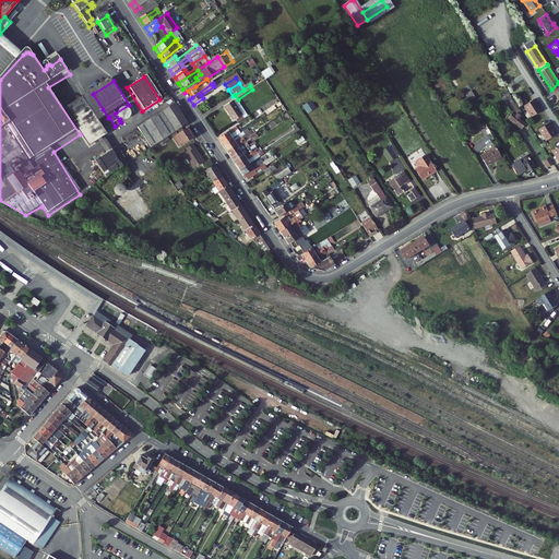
[(216,90),(214,86),(201,95),(203,98),(216,90)]
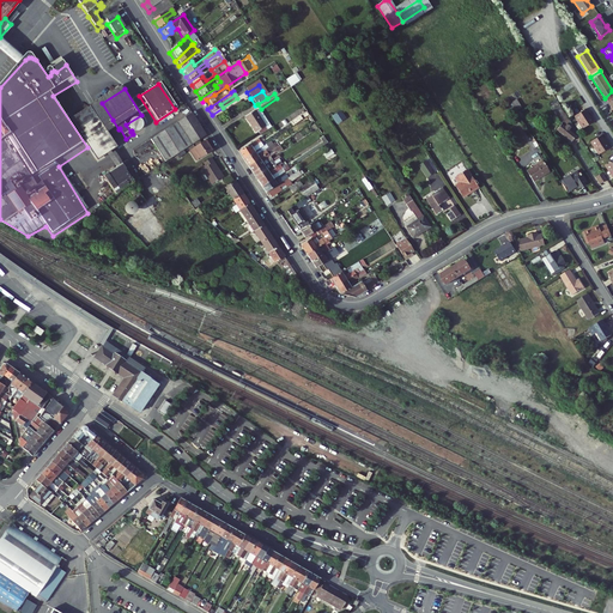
[(511,102),(517,110),(523,107),(517,98),(511,102)]
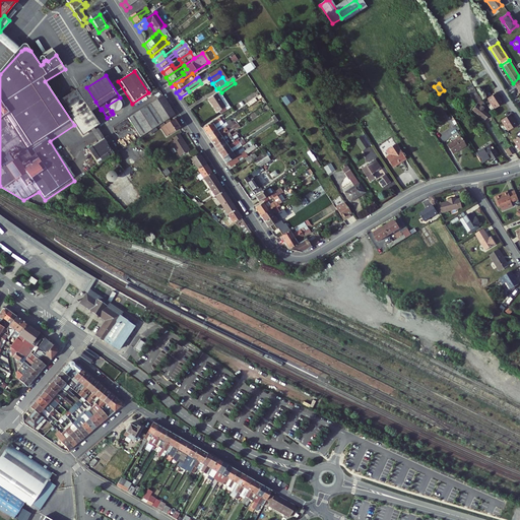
[(78,92),(87,107),(92,115),(101,110),(95,102),(86,87),(78,92)]
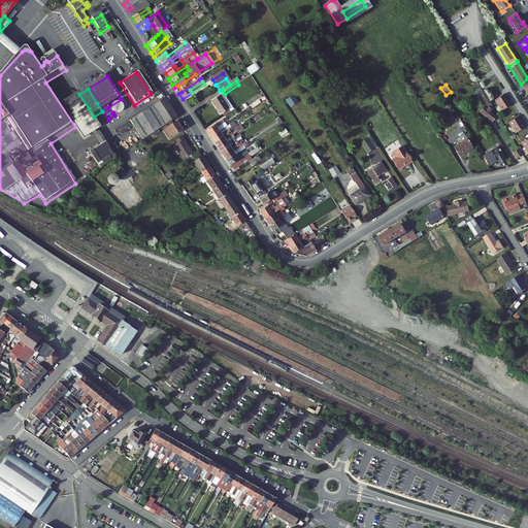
[(89,108),(79,94),(66,102),(75,116),(71,118),(76,126),(80,124),(87,132),(88,131),(92,138),(103,131),(94,117),(89,108)]
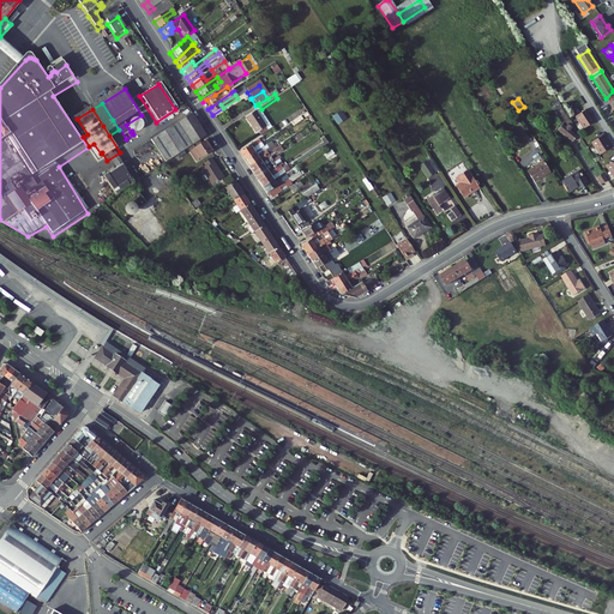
[(594,125),(585,112),(575,119),(583,132),(594,125)]
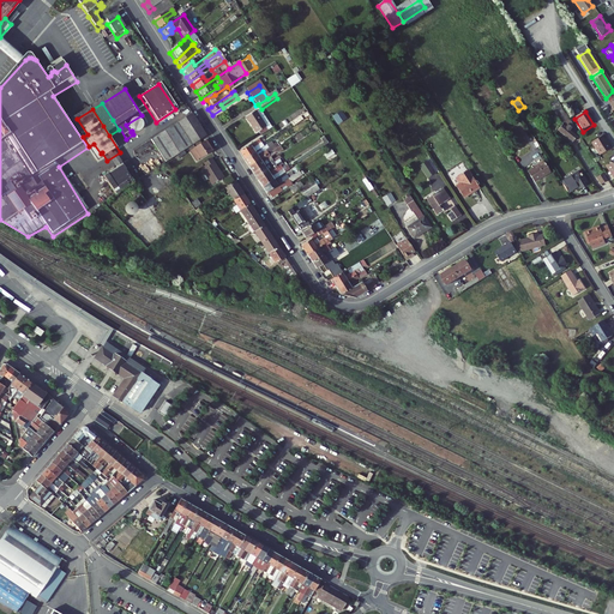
[(256,134),(258,133),(260,138),(272,130),(260,113),(257,115),(256,114),(247,120),(256,134)]
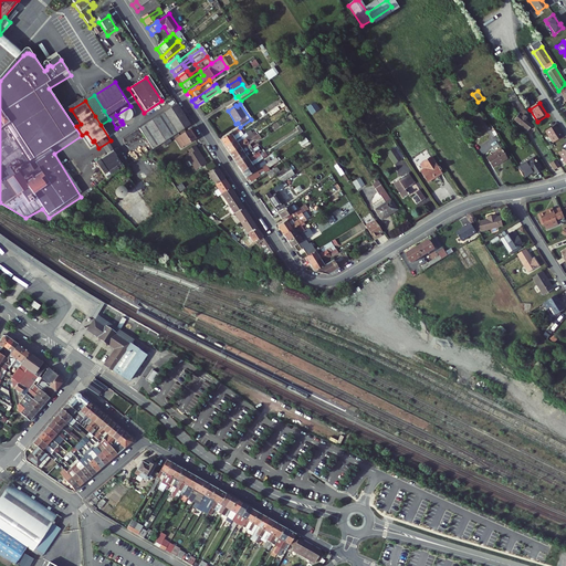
[(305,111),(311,117),(317,113),(313,106),(305,111)]
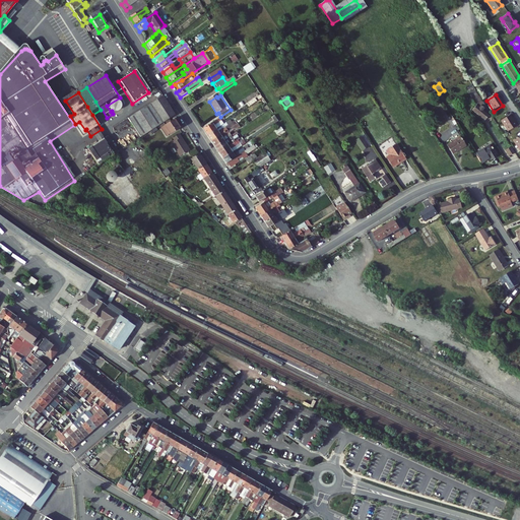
[(175,118),(163,99),(151,106),(164,125),(165,125),(170,122),(175,118)]
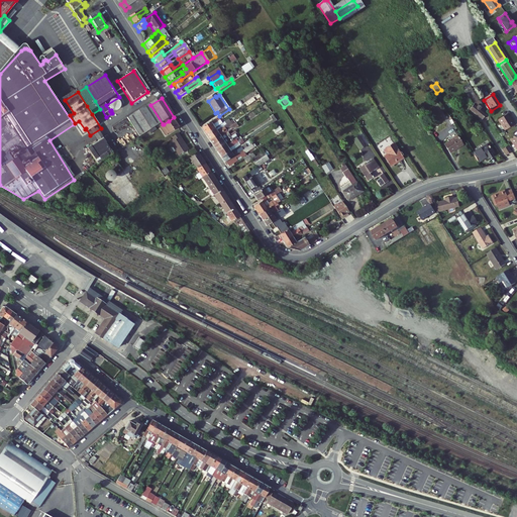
[(74,113),(65,100),(62,102),(70,115),(74,113)]
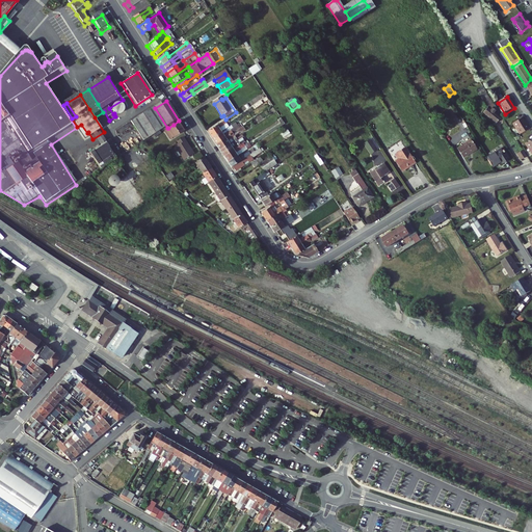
[(255,112),(263,107),(261,103),(253,109),(255,112)]
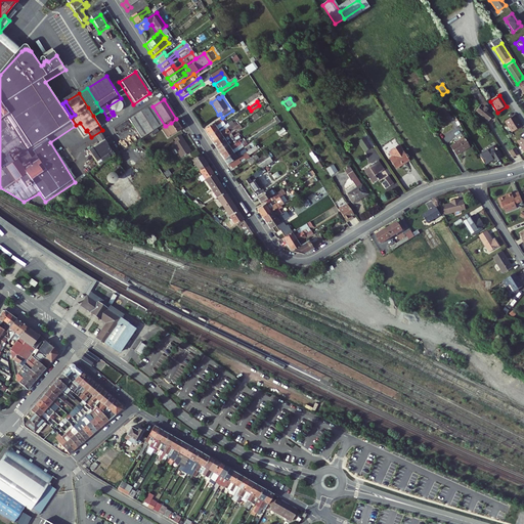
[(484,101),(477,114),(489,124),(493,119),(486,113),(489,108),(484,101)]
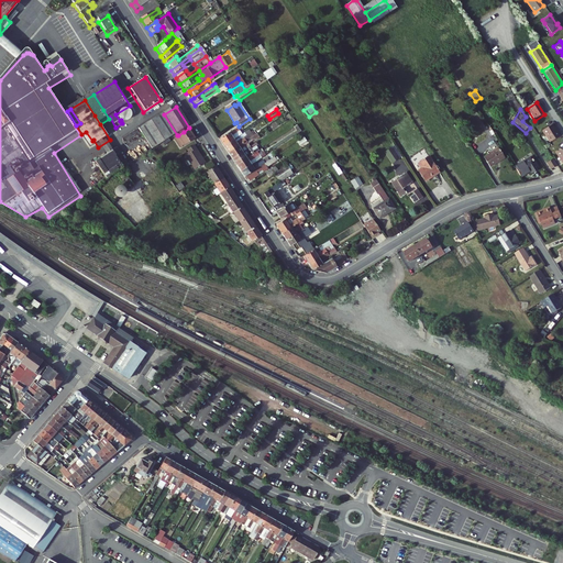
[(177,135),(164,114),(136,132),(150,154),(177,135)]
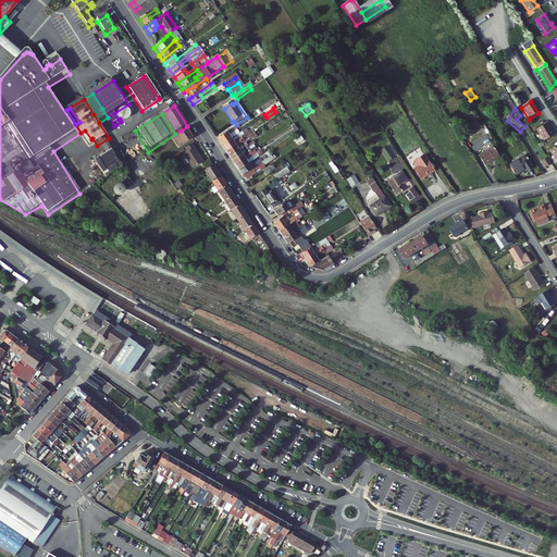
[(536,132),(543,143),(554,136),(546,125),(536,132)]
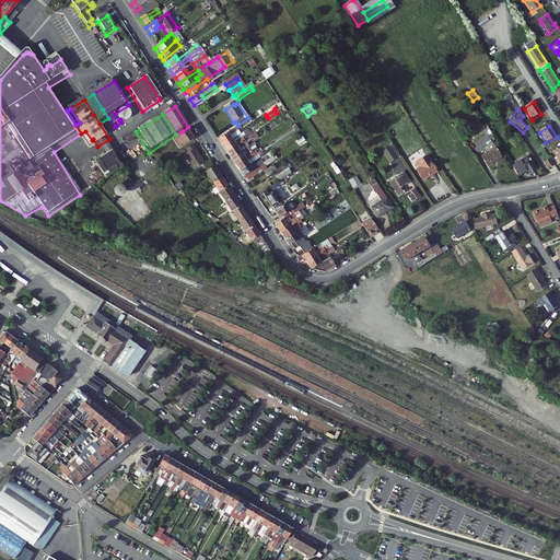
[(493,138),(487,128),(483,130),(489,140),(493,138)]
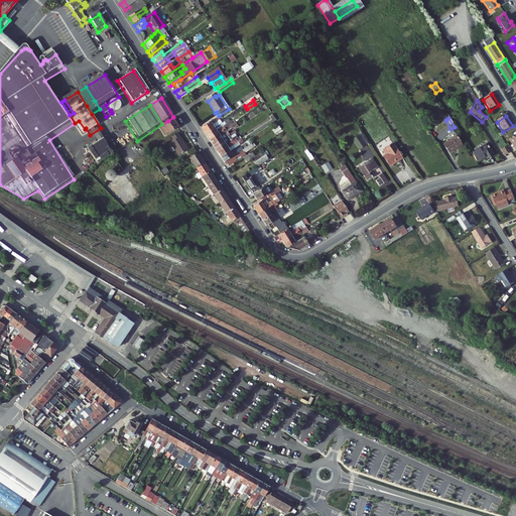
[(223,125),(218,119),(201,130),(206,137),(216,130),(223,125)]
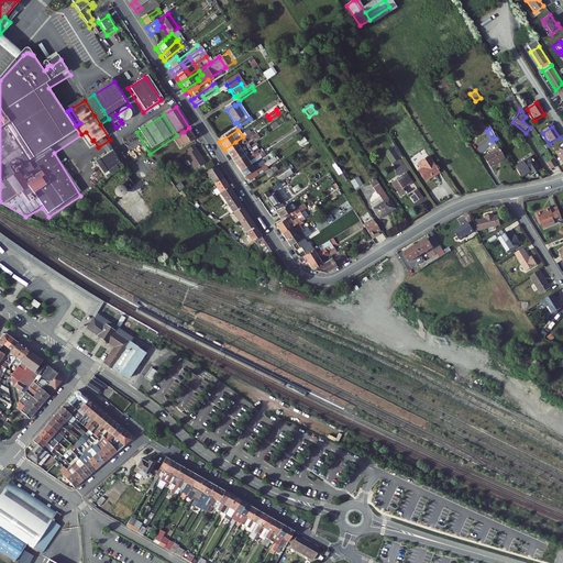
[(92,141),(86,132),(81,134),(92,151),(98,147),(94,140),(92,141)]
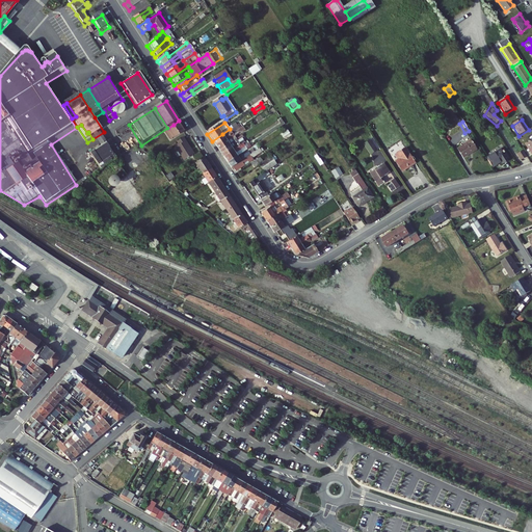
[(168,128),(171,133),(167,136),(170,141),(176,138),(177,140),(185,134),(179,126),(176,128),(174,125),(168,128)]
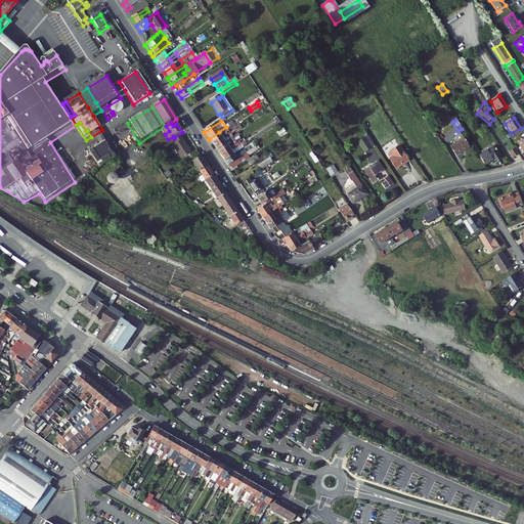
[(231,127),(230,125),(226,127),(219,132),(209,139),(212,145),(233,130),(239,126),(237,123),(231,127)]
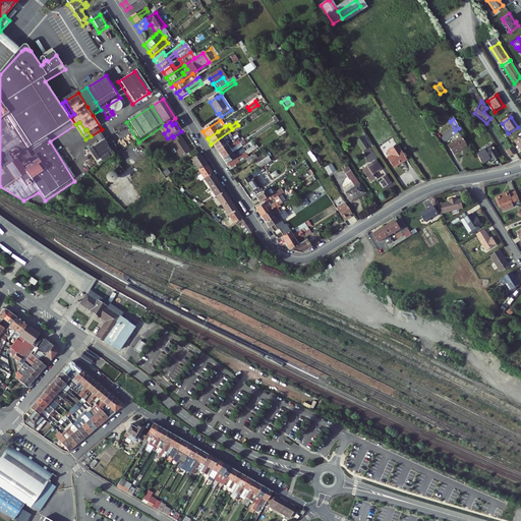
[(238,125),(232,129),(211,145),(215,150),(229,140),(235,136),(233,133),(242,127),(240,124),(238,125)]
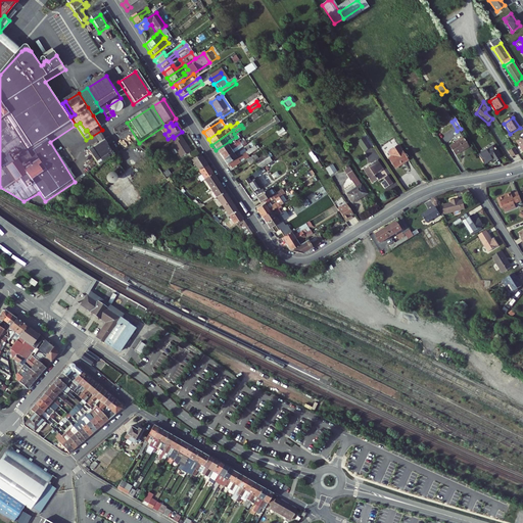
[(192,153),(182,138),(172,144),(182,160),(192,153)]
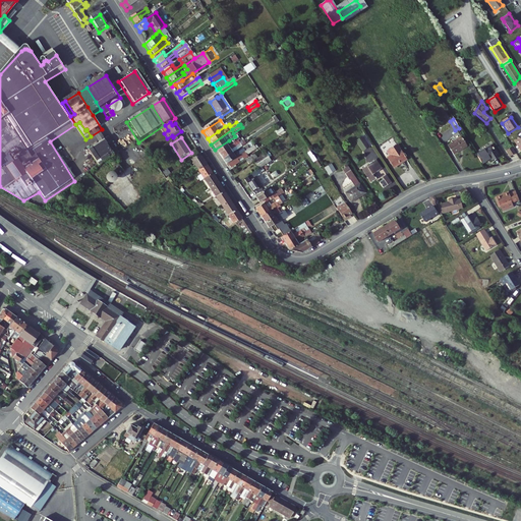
[(361,143),(364,141),(362,137),(356,141),(363,152),(365,150),(361,143)]
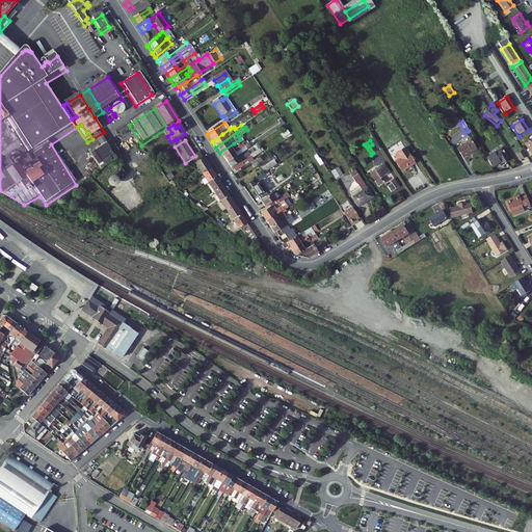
[(121,159),(110,142),(106,145),(116,162),(121,159)]
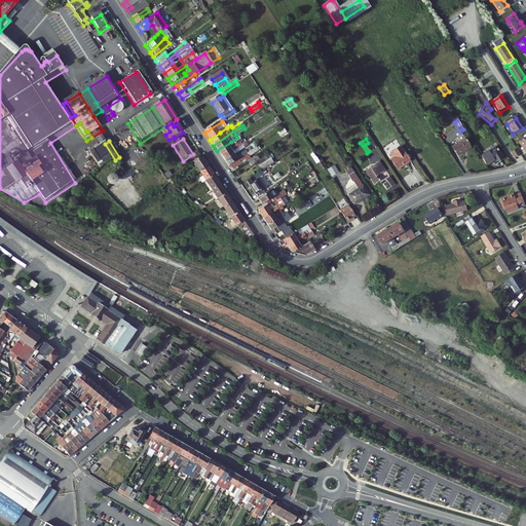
[(241,141),(233,146),(231,142),(217,151),(221,157),(241,144),(243,143),(241,141)]
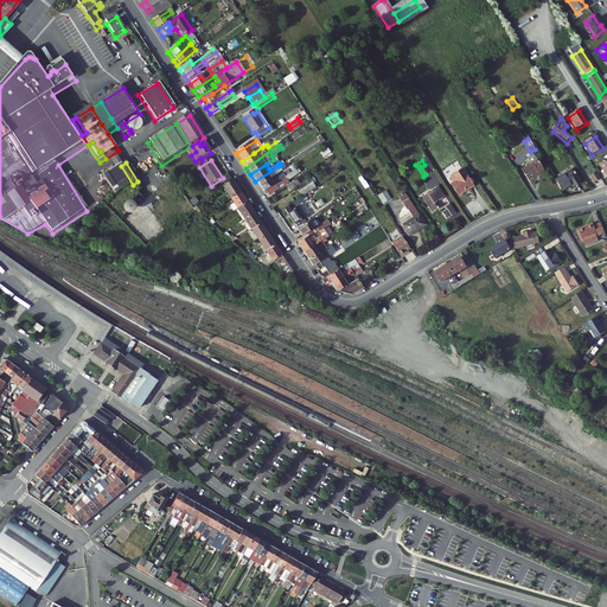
[(544,176),(537,165),(523,174),(530,185),(544,176)]
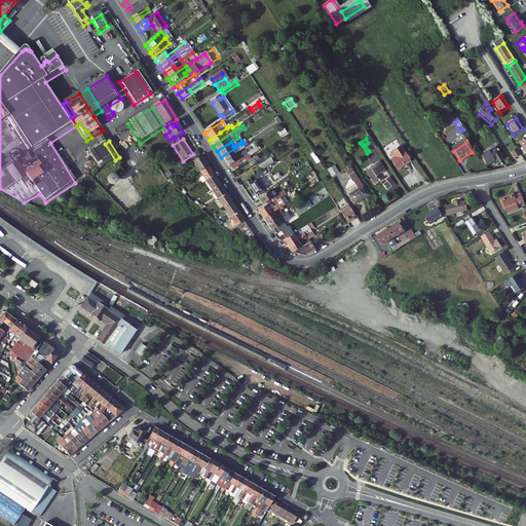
[(115,160),(105,144),(89,153),(100,171),(115,160)]
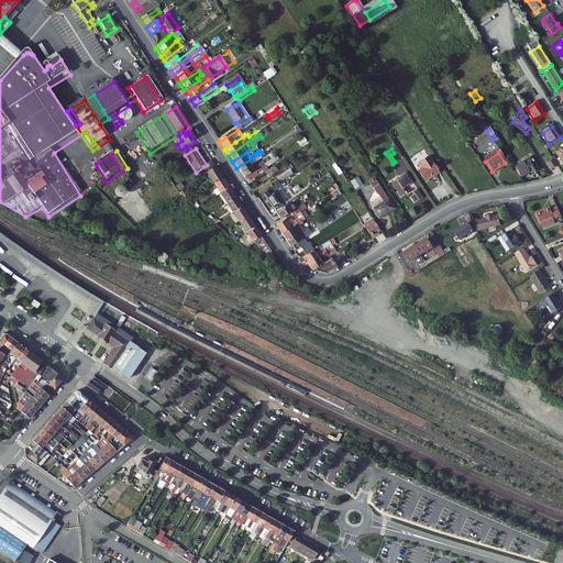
[(250,165),(261,157),(258,154),(236,168),(241,175),(252,167),(250,165)]
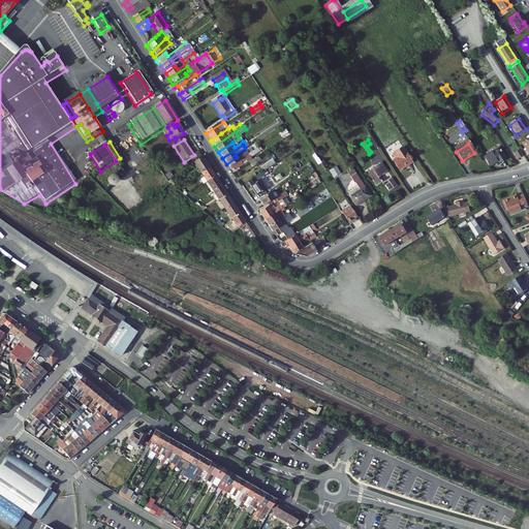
[(237,157),(246,151),(245,148),(235,155),(237,157)]
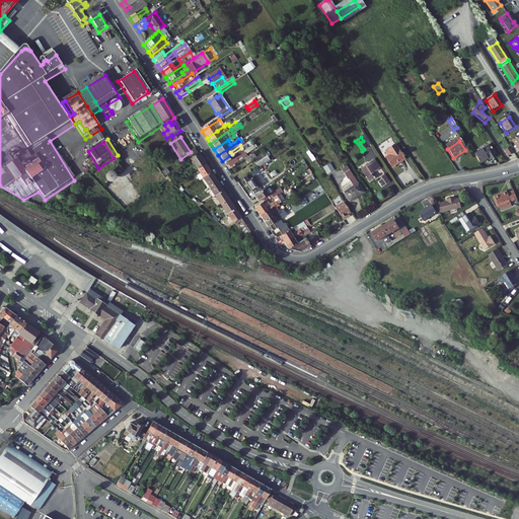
[(401,154),(395,145),(386,151),(390,156),(386,159),(392,168),(404,160),(403,158),(405,156),(403,153),(401,154)]
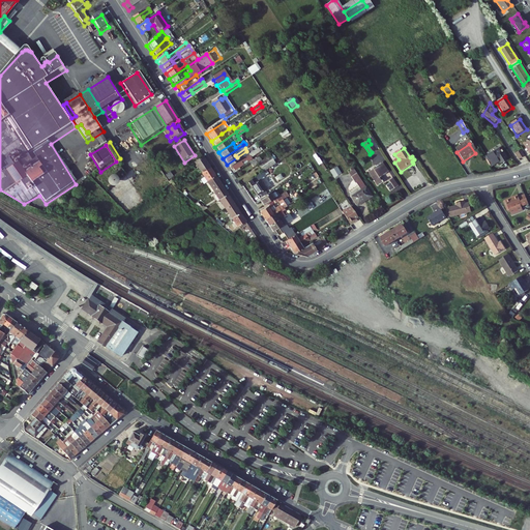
[(239,171),(253,163),(252,159),(261,153),(259,150),(256,151),(249,156),(249,157),(233,170),(234,172),(233,173),(235,176),(240,172),(239,171)]
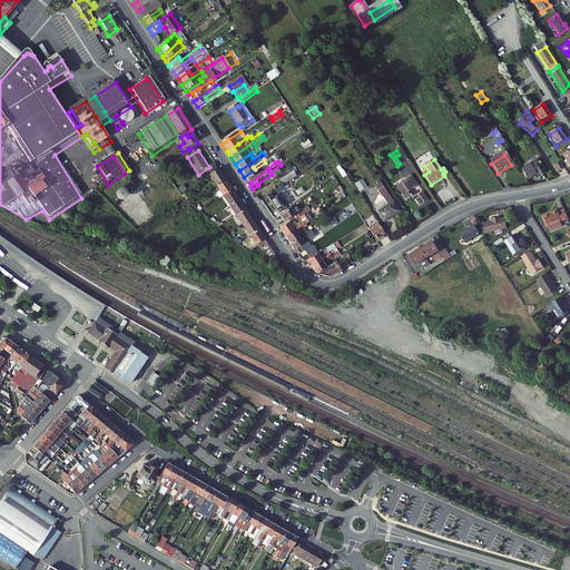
[(547,175),(539,163),(523,173),(530,183),(539,177),(541,179),(547,175)]
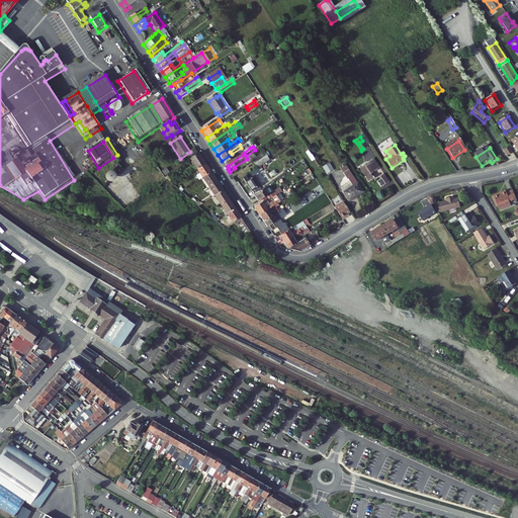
[(513,154),(509,148),(503,152),(507,158),(513,154)]
